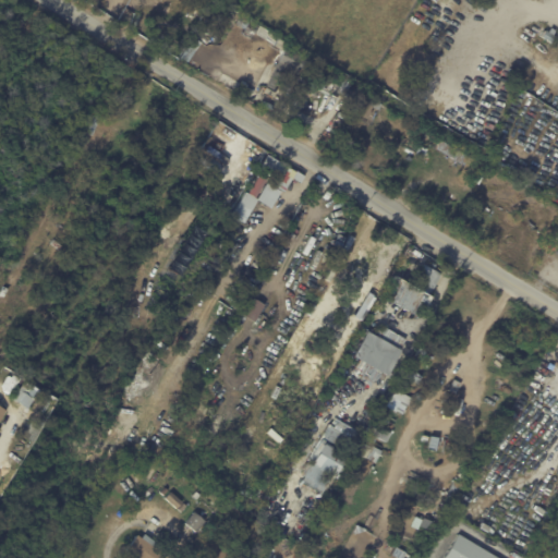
[(300,73),(284,65),(274,89),(266,86),(277,61),(273,59),(276,52),(281,55),(284,47),(307,57),(300,73)]
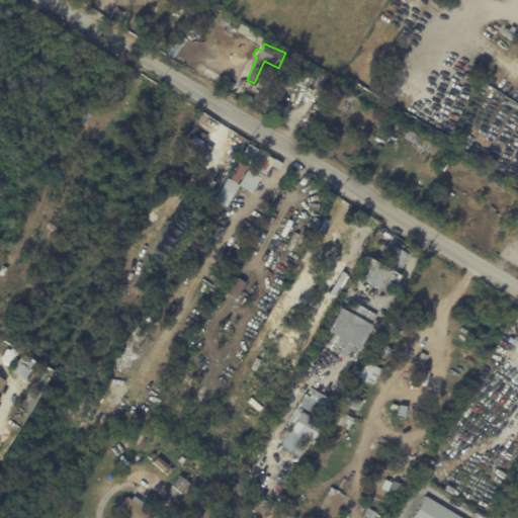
[(391,135),(398,139),(394,147),(378,139),(382,131),(391,135)]
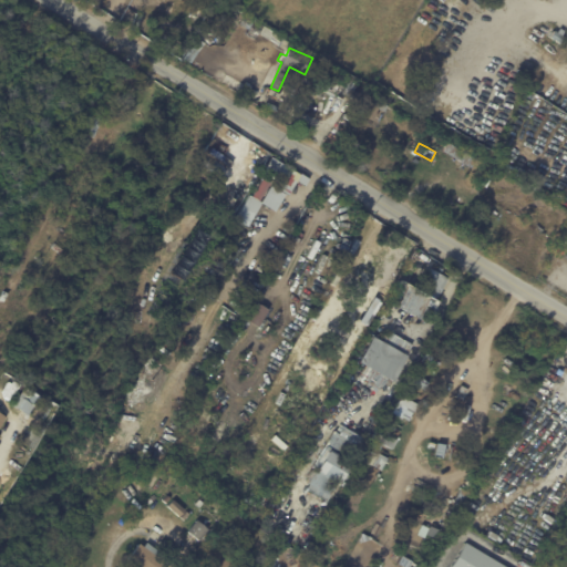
[(276,212),(294,179),(303,185),(308,178),(269,157),(259,176),(270,183),(259,203),(276,212)]
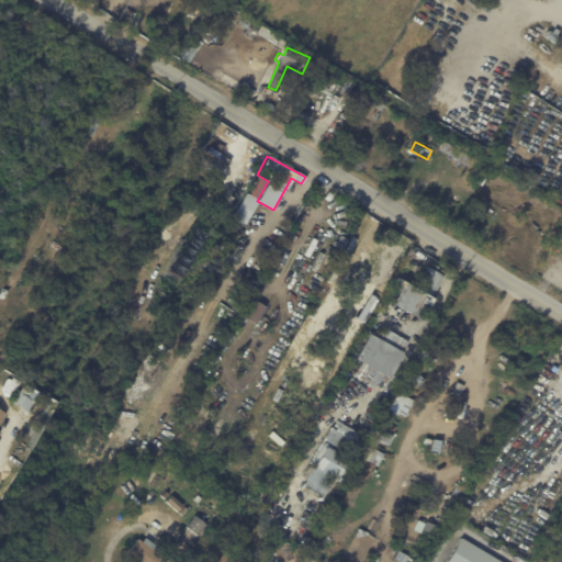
[(245,224),(266,181),(254,176),(234,220),(245,224)]
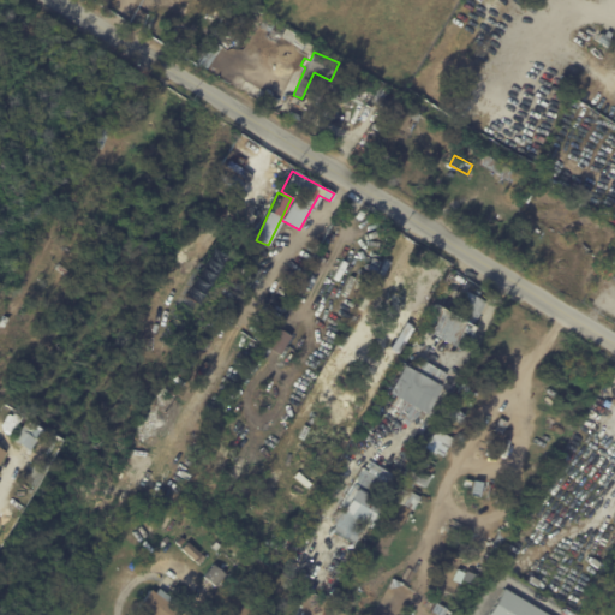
[(533,195),(529,204),(523,202),(527,192),(533,195)]
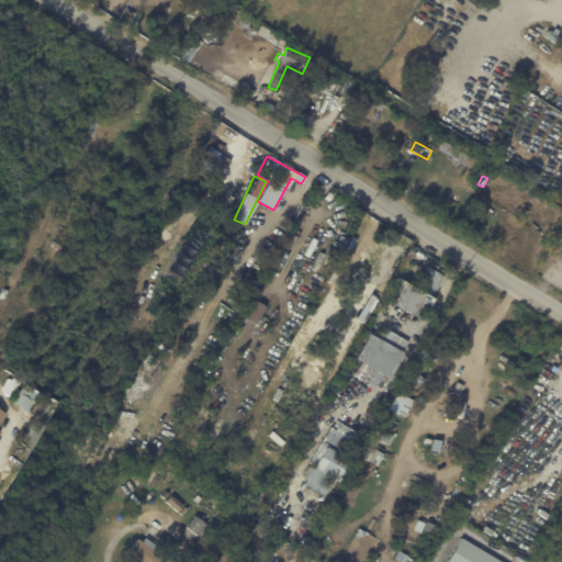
[(423,317),(422,318),(386,300),(400,273),(420,284),(429,267),(444,273),(440,281),(446,284),(436,304),(430,301),(423,317)]
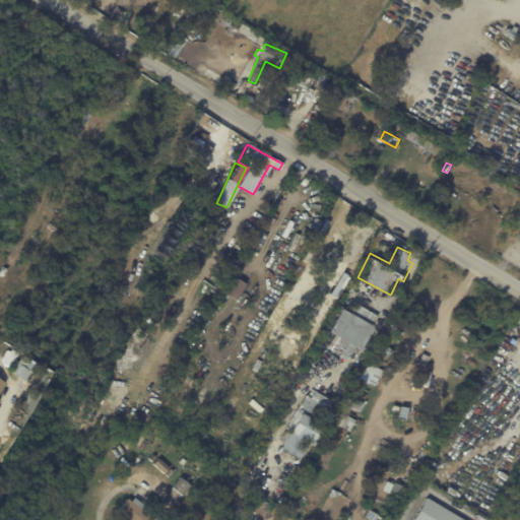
[(371,324),(338,309),(327,333),(360,348),(371,324)]
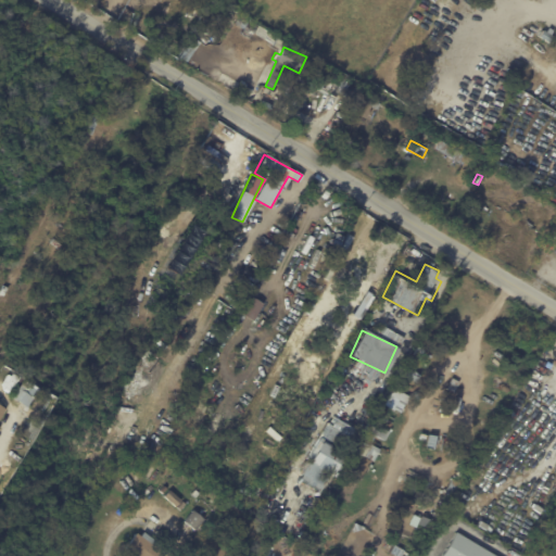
[(421,362),(417,369),(414,367),(414,368),(415,369),(411,379),(408,378),(394,406),(393,406),(388,417),(396,422),(387,441),(370,432),(384,403),(386,403),(392,392),(393,392),(400,378),(404,381),(406,378),(402,376),(412,357),(421,362)]
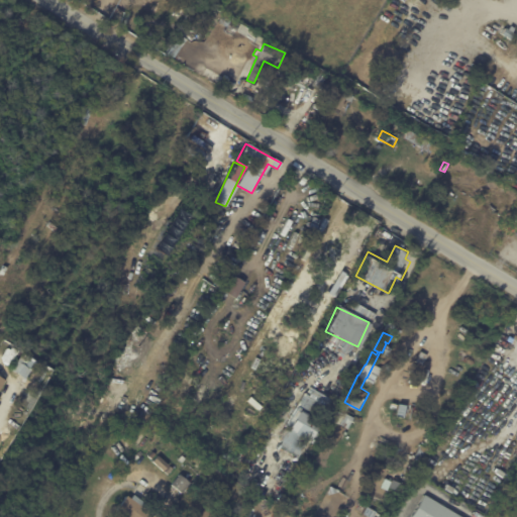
[(33,360),(19,354),(11,371),(25,378),(33,360)]
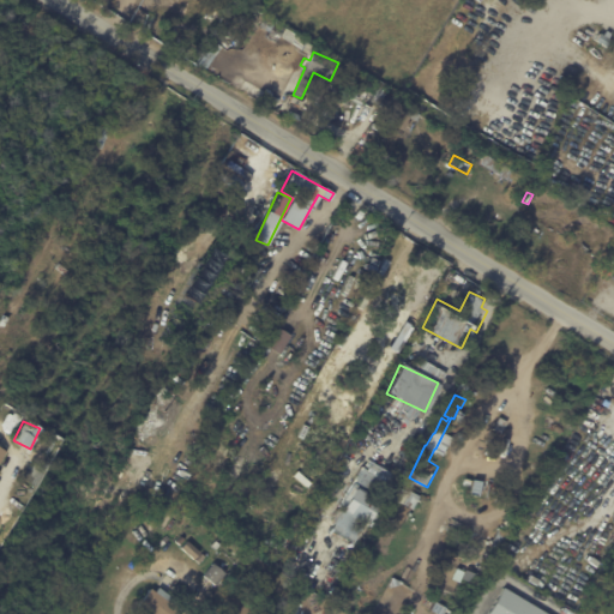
[(395,485),(384,503),(381,501),(369,522),(367,521),(356,540),(335,527),(368,469),(395,485)]
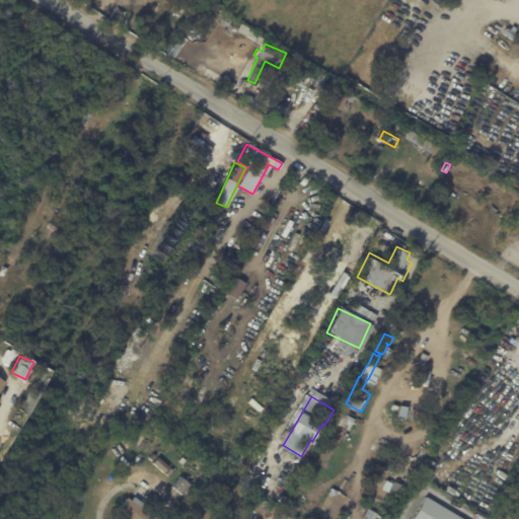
[(405,405),(417,406),(417,409),(418,409),(418,412),(416,412),(415,421),(408,420),(398,418),(400,404),(405,405)]
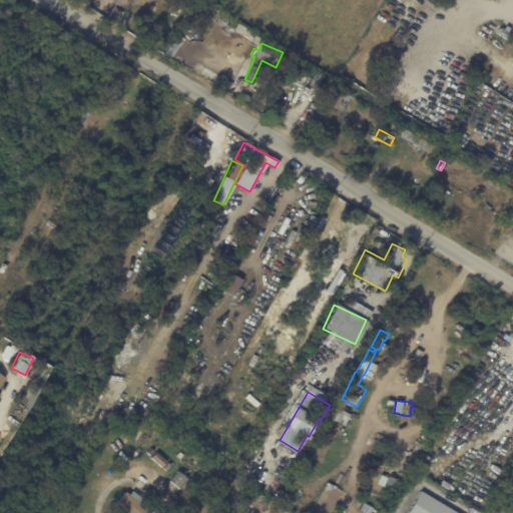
[(338,418),(343,409),(352,413),(346,425),(337,420),(338,418)]
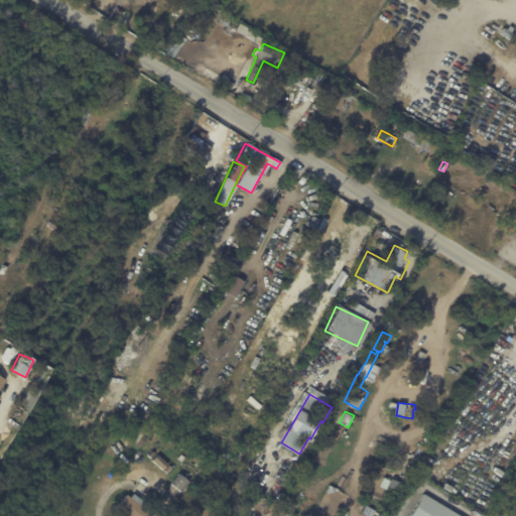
[(148,456),(152,449),(156,453),(152,459),(148,456)]
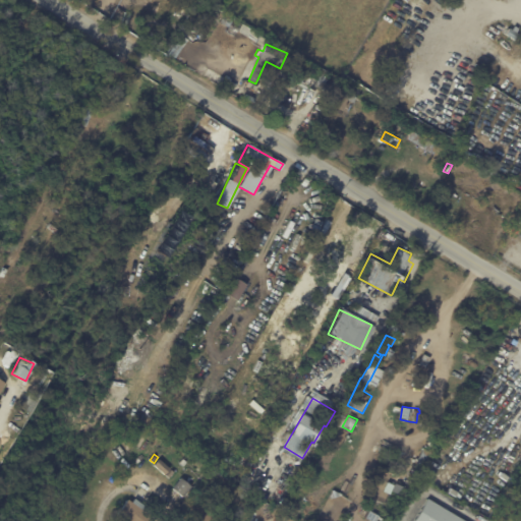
[(184,458),(188,461),(184,466),(180,462),(184,458)]
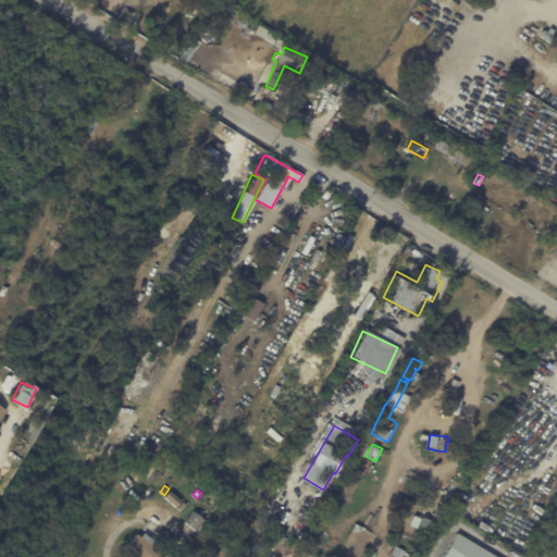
[(165,497),(171,491),(182,502),(176,507),(165,497)]
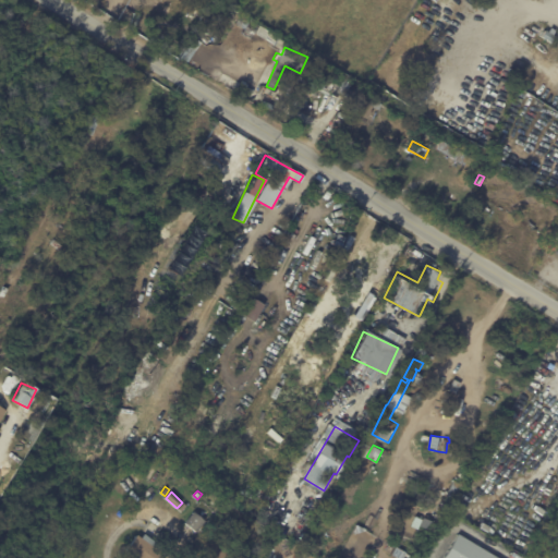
[(178,509),(183,502),(187,507),(182,512),(178,509)]
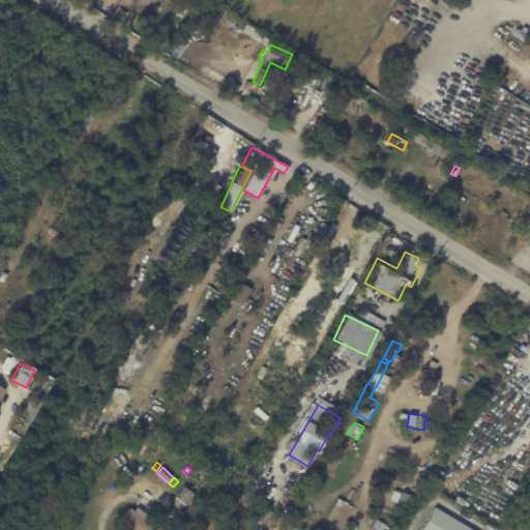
[(183,503),(176,497),(184,486),(196,495),(187,505),(183,503)]
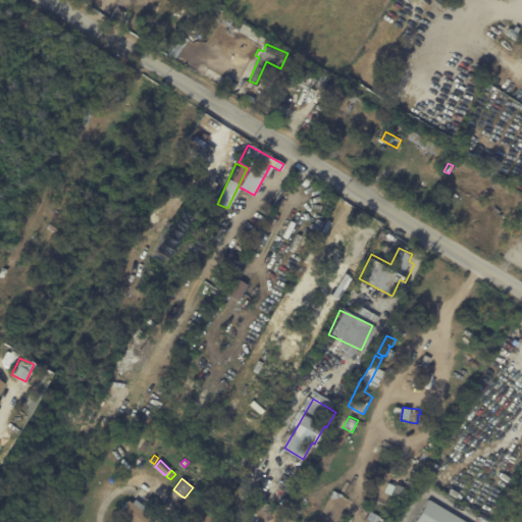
[(145,507),(158,516),(153,521),(123,521),(125,520),(118,515),(128,501),(133,504),(136,500),(145,507)]
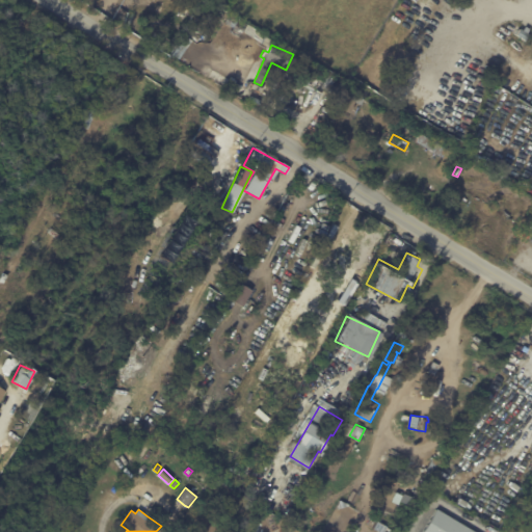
[(424,531),(437,509),(476,531),(424,531)]
